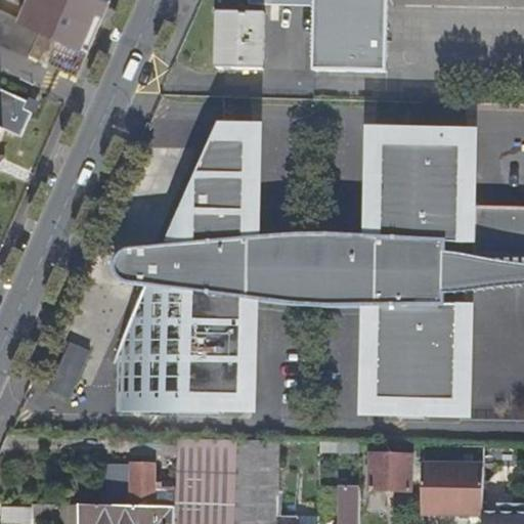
[(15,0),(27,5),(19,19),(89,50),(112,0),(15,0)]
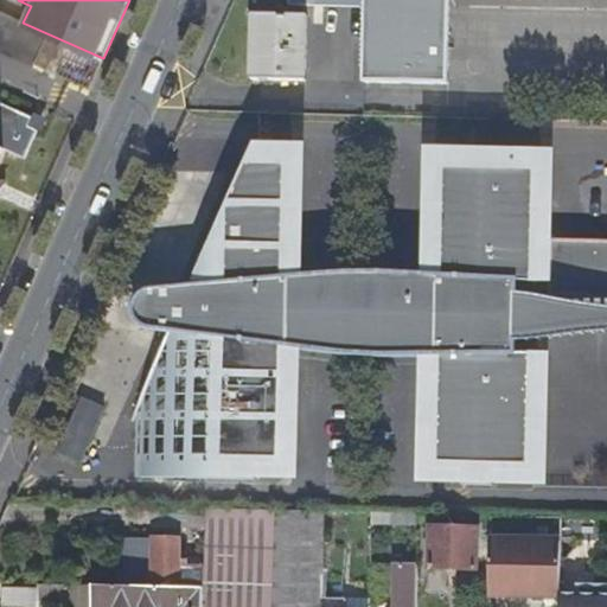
[(370,0),(368,77),(451,78),(453,0),(370,0)]
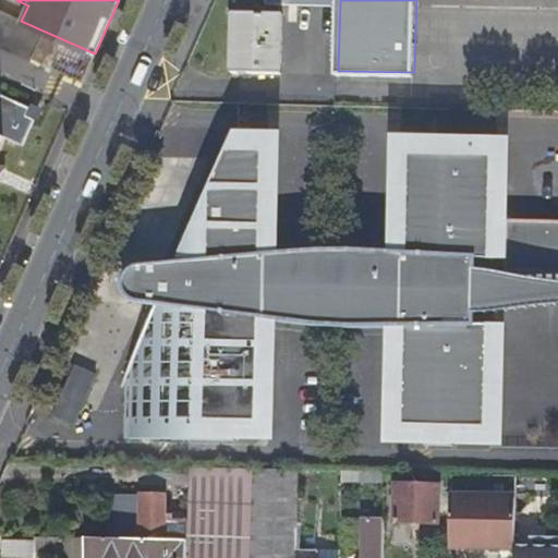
[(240,11),(238,70),(287,71),(288,13),(240,11)]
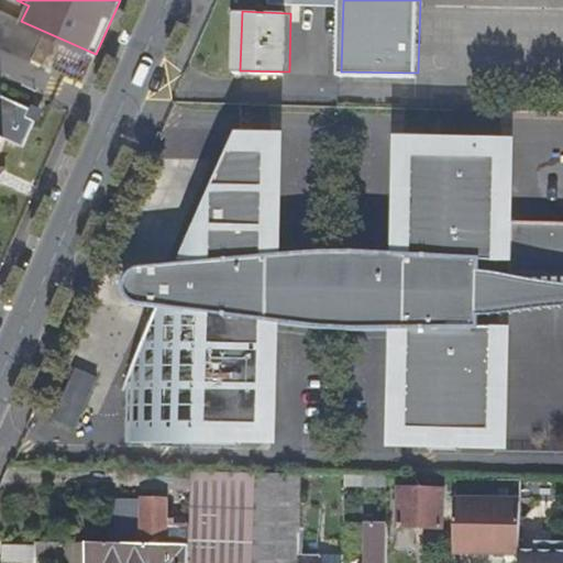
[(0,47),(32,63),(33,61),(47,67),(59,41),(25,25),(0,14),(0,47)]
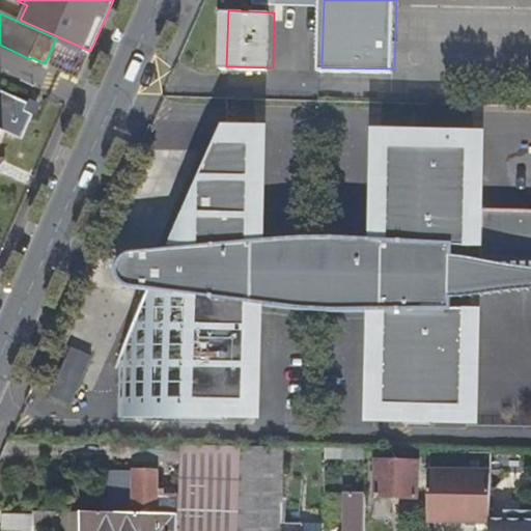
[(0,140),(3,134),(21,142),(33,115),(24,111),(27,105),(0,92),(0,140)]
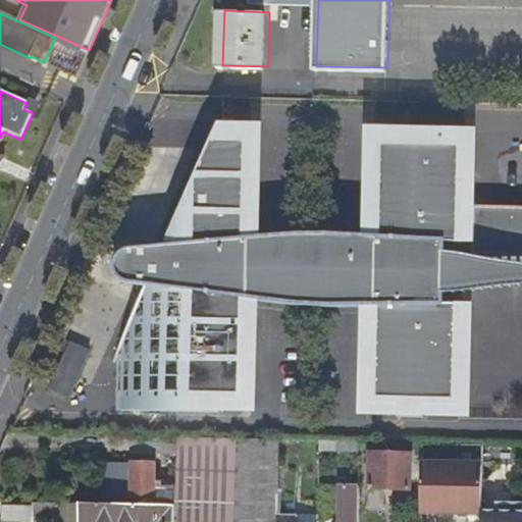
[(315,231),(252,237),(253,135),(228,135),(228,122),(224,122),(168,245),(137,247),(131,248),(125,251),(121,255),(119,260),(119,266),(121,272),(125,277),(150,283),(148,409),(155,409),(169,410),(169,397),(221,398),(249,398),(251,296),(314,302),(376,303),(375,401),(404,401),(403,414),(425,414),(425,402),(464,403),(465,301),(447,301),(447,290),(422,289),(423,249),(449,250),(449,239),(468,239),(470,138),(431,137),(432,123),(410,123),(410,137),(381,136),(378,233),(315,231)]
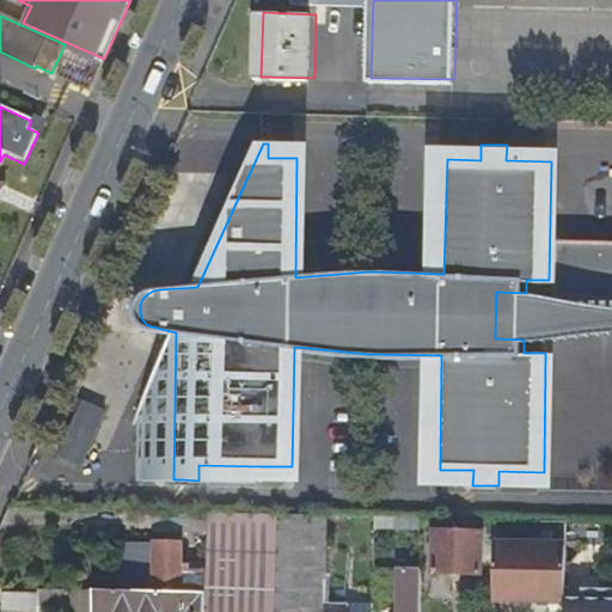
[(611,237),(560,236),(558,291),(571,292),(571,299),(597,295),(609,297),(611,298),(611,237)]
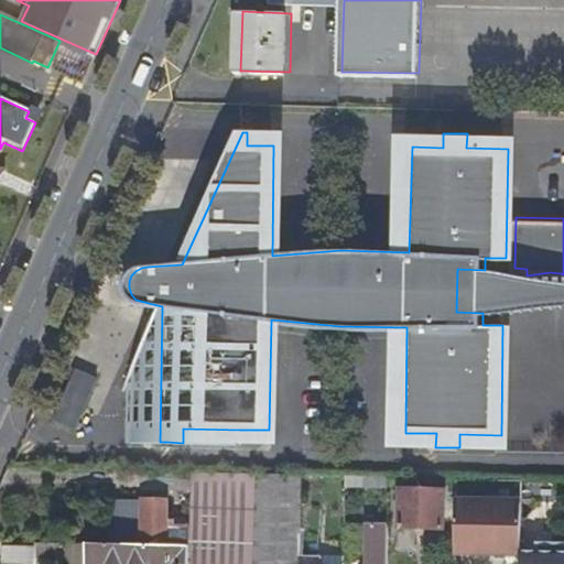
[(457,269),(456,312),(483,313),(543,306),(563,304),(563,281),(544,279),(485,270),(457,269)]
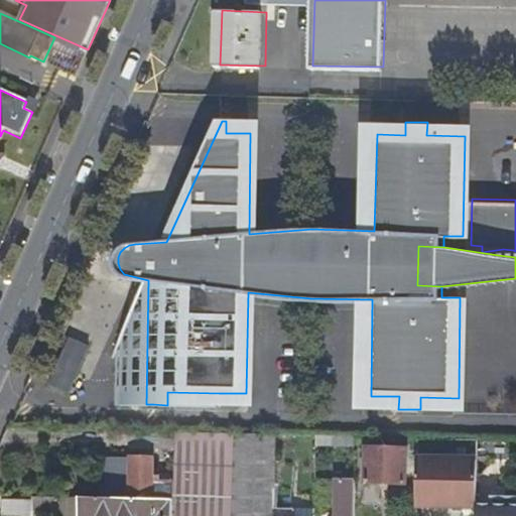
[(70,340),(48,386),(68,395),(89,349),(70,340)]
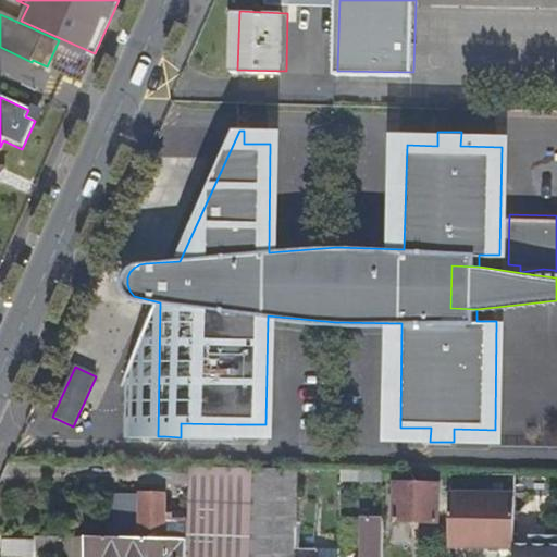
[(236,424),(181,423),(181,437),(236,437),(236,424)]
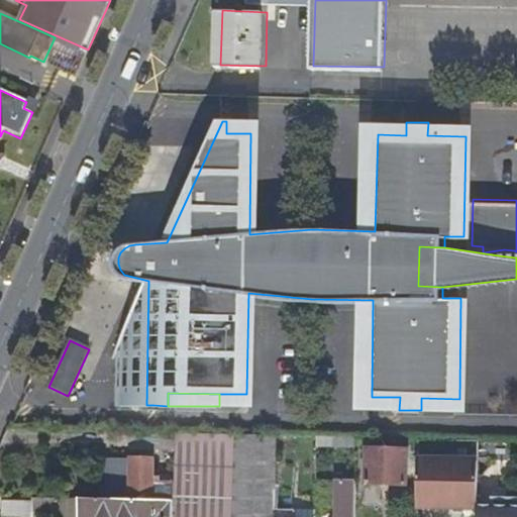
[(127,433),(127,454),(175,455),(175,434),(127,433)]
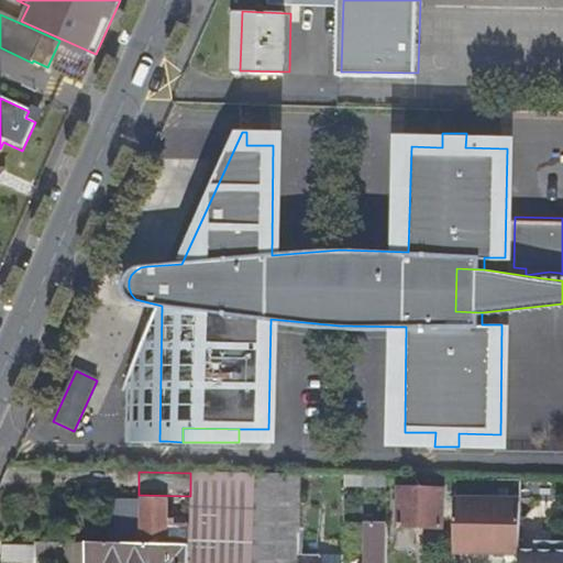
[(190,473),(190,496),(189,520),(255,520),(255,475),(190,473)]
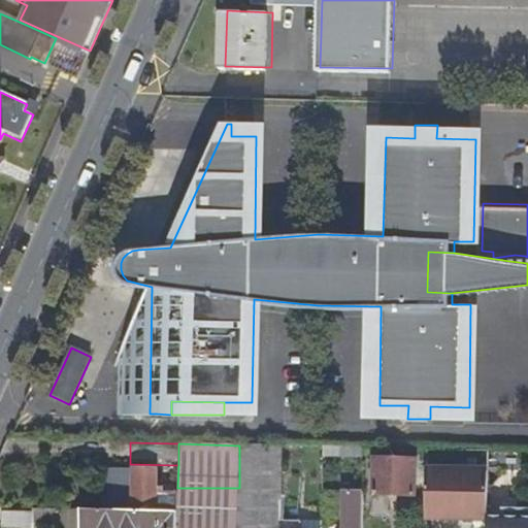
[(239,446),(239,488),(238,527),(279,527),(281,522),(282,447),(239,446)]
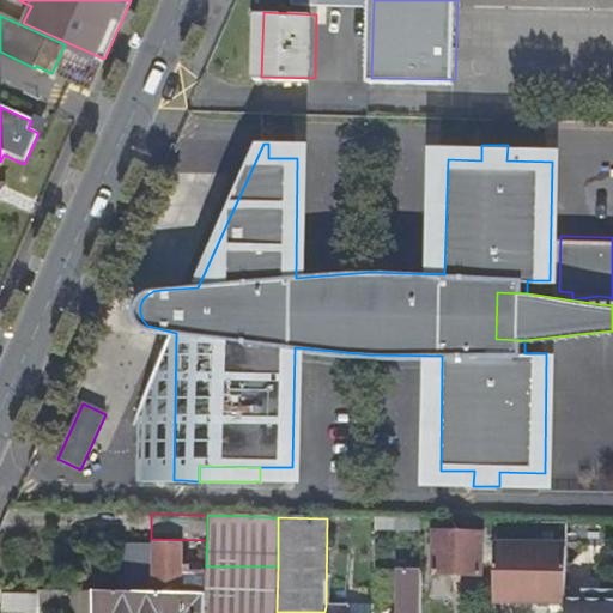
[(375,529),(423,530),(423,521),(375,520),(375,529)]
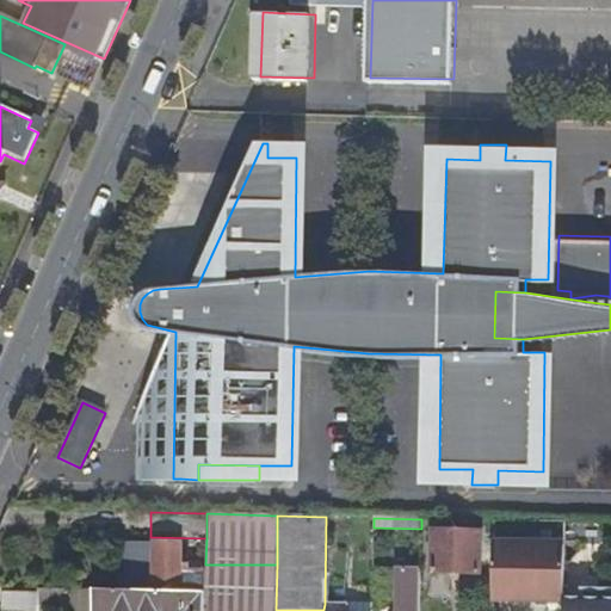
[(432,531),(432,573),(480,574),(481,531),(432,531)]
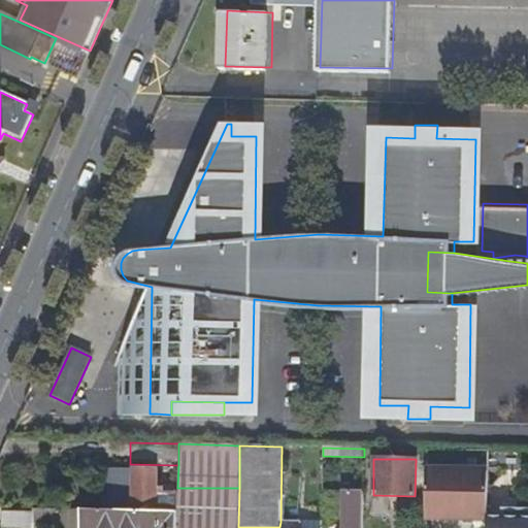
[(112,469),(112,512),(133,513),(134,470),(112,469)]
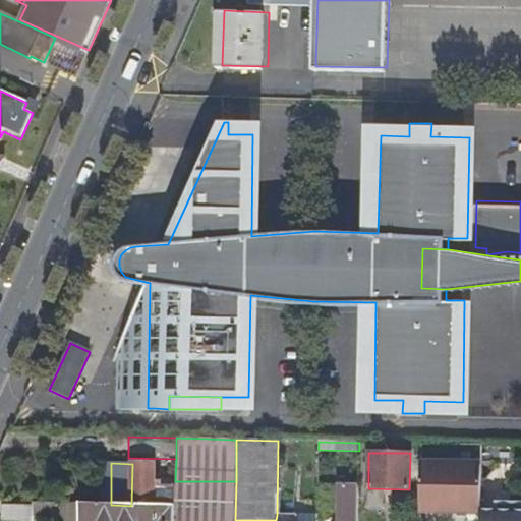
[(132,464),(131,506),(175,507),(175,488),(160,487),(160,481),(154,481),(155,464),(132,464)]
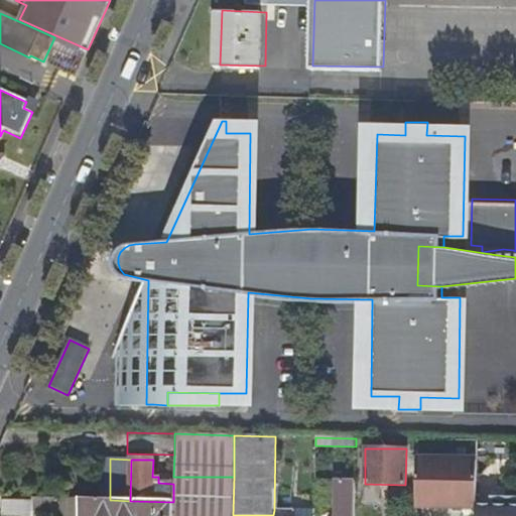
[(415,461),(415,507),(454,507),(476,507),(477,462),(415,461)]
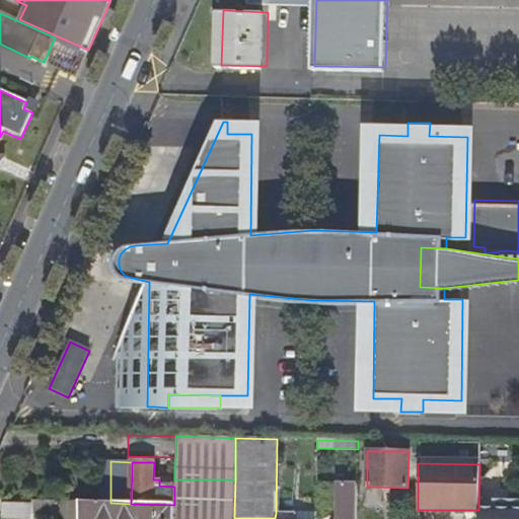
[(174,505),(173,518),(234,518),(235,479),(174,479),(174,487),(174,505)]
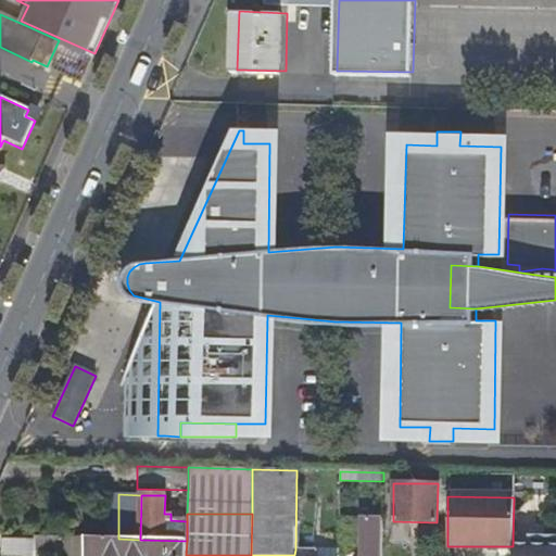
[(361,522),(359,555),(381,555),(382,522),(361,522)]
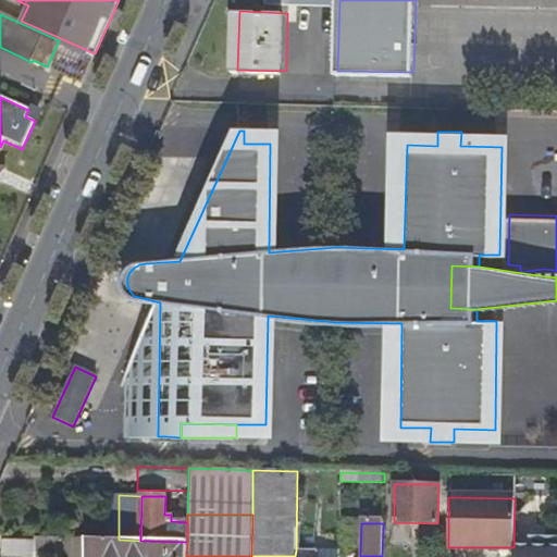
[(37,537),(37,553),(53,553),(53,539),(37,537)]
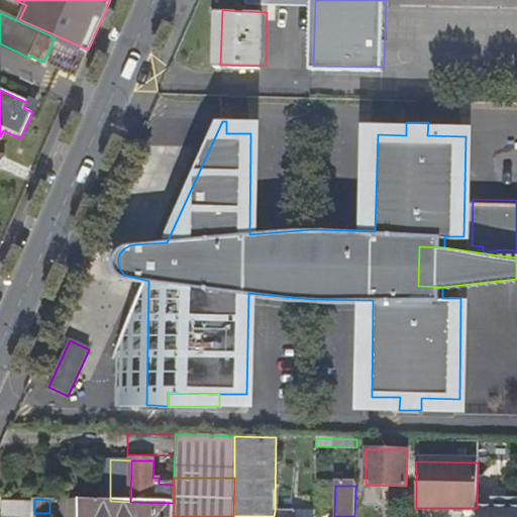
[(59,500),(59,516),(78,516),(79,500),(59,500)]
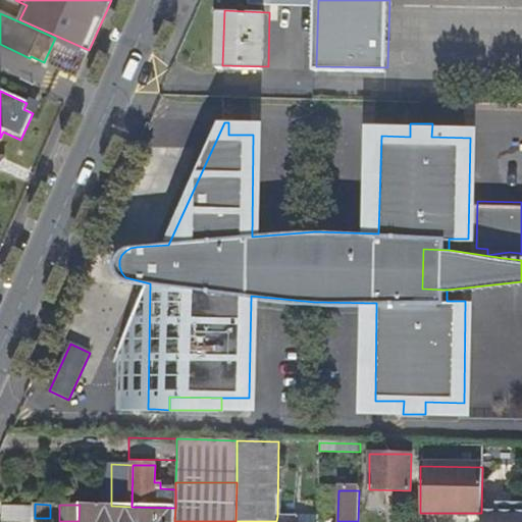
[(80,505),(79,521),(174,521),(175,508),(132,507),(111,506),(80,505)]
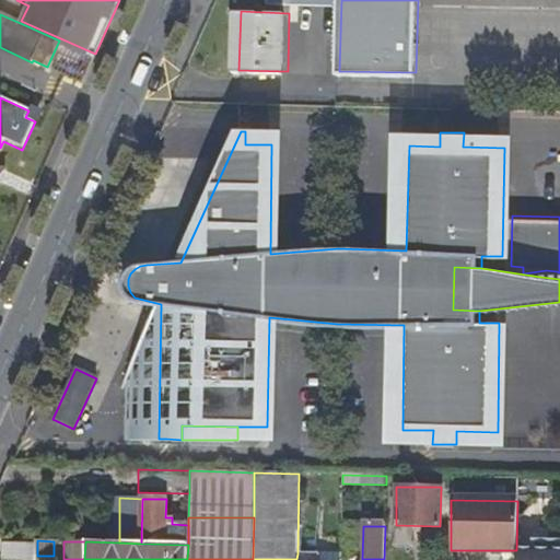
[(3,543),(2,559),(34,559),(35,544),(3,543)]
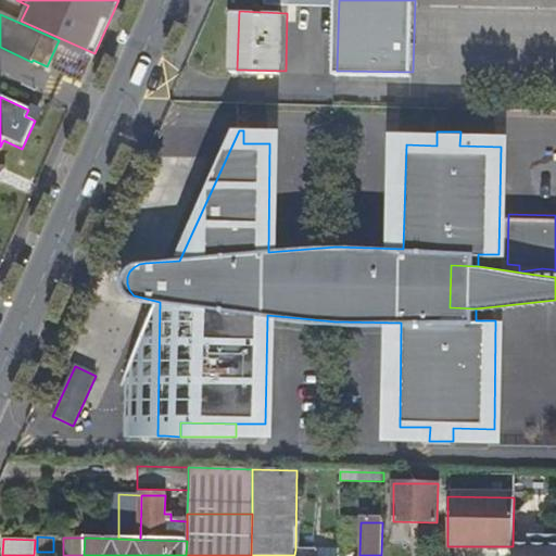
[(531,546),(531,555),(555,555),(555,539),(531,539),(531,546)]
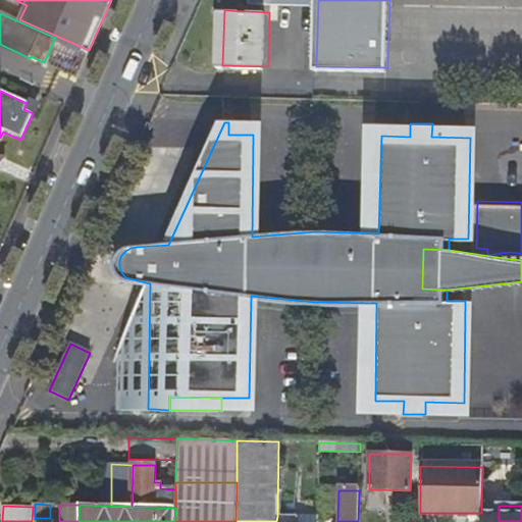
[(481,518),(481,521),(499,521),(499,513),(481,513),(481,518)]
